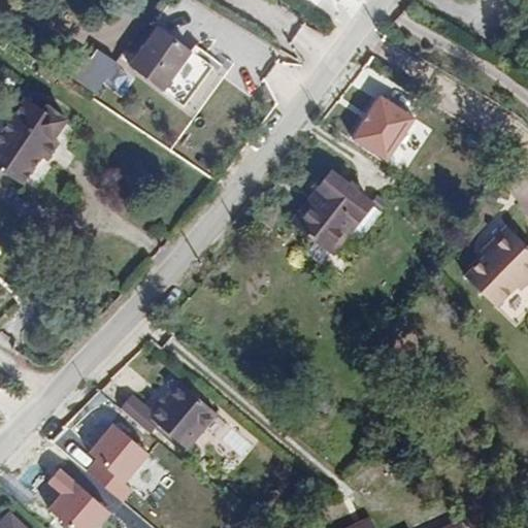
[(156,27),(129,71),(197,111),(224,67),(156,27)]
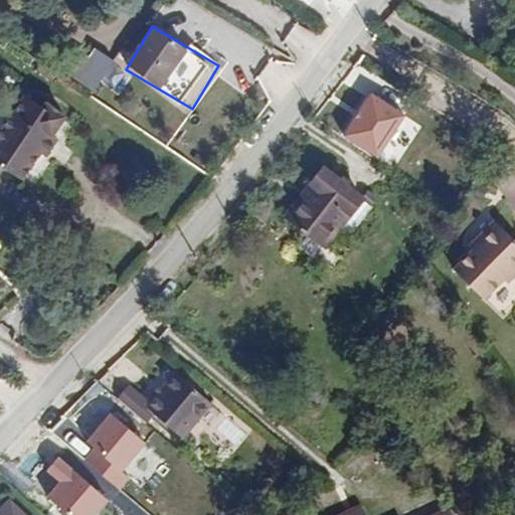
[(101,90),(111,56),(86,48),(75,81),(101,90)]
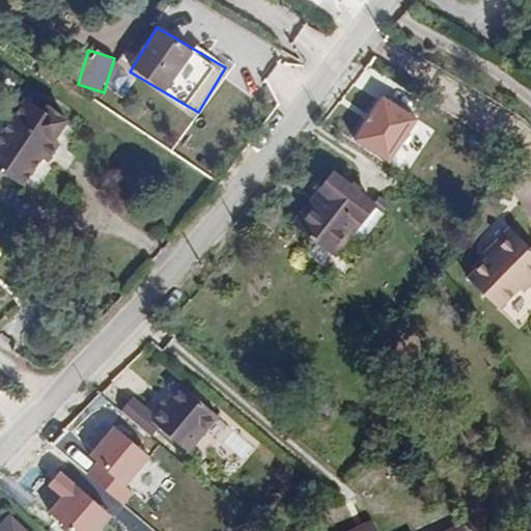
[(354,140),(392,165),(422,119),(384,94),(354,140)]
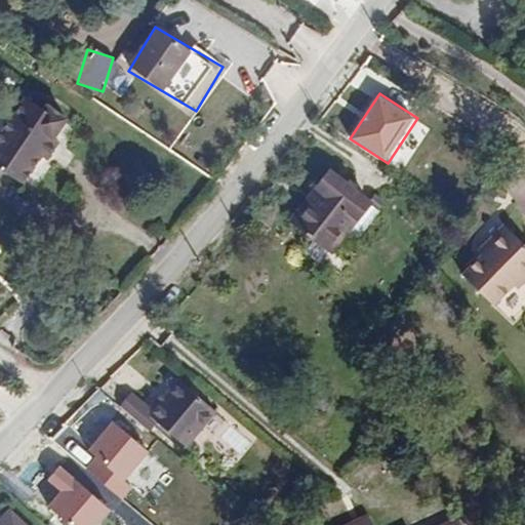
[(67,116),(47,103),(44,107),(25,94),(0,130),(0,166),(22,182),(41,153),(47,156),(59,137),(54,134),(67,116)]
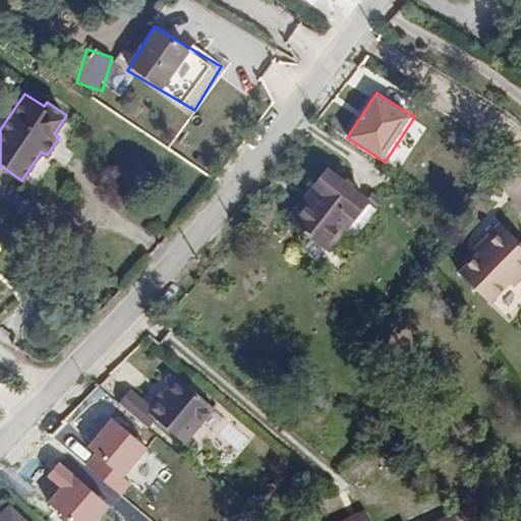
[(295,220),(308,231),(331,248),(368,199),(328,167),(313,185),(319,189),(295,220)]
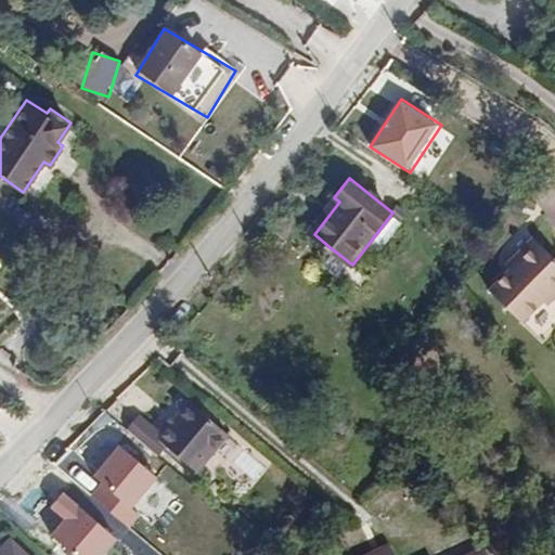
[(404,221),(392,213),(352,265),(328,246),(319,257),(361,289),(370,278),(363,273),(404,221)]
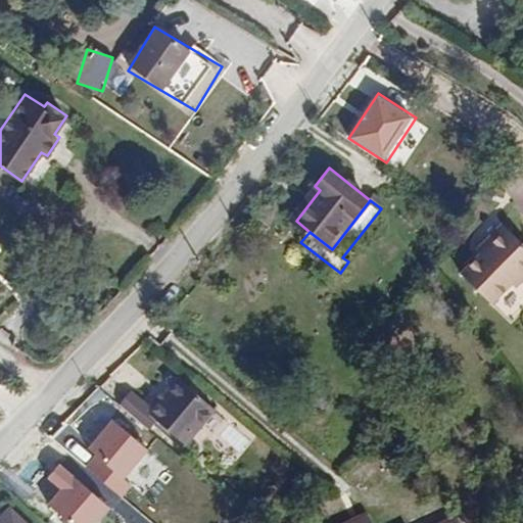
[(486,240),(490,244),(485,249),(465,270),(513,319),(522,308),(522,236),(508,220),(486,240)]
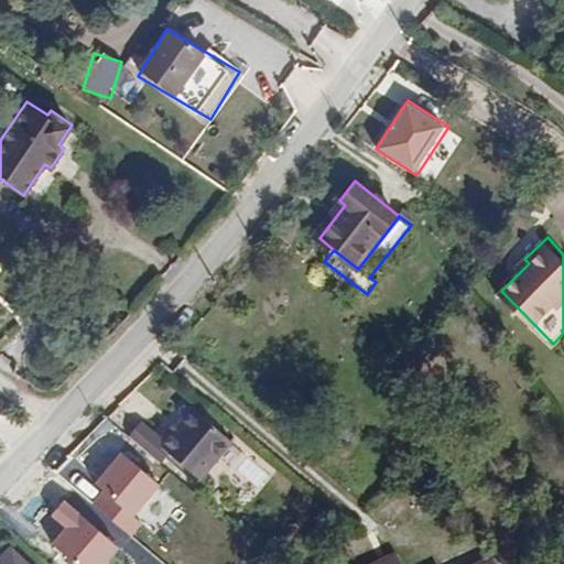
[(523,269),(529,263),(524,259),(519,264),(523,269)]
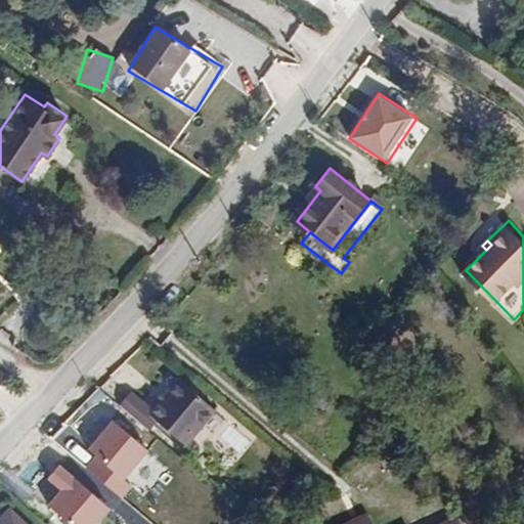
[(187,448),(217,412),(181,382),(151,420),(187,448)]
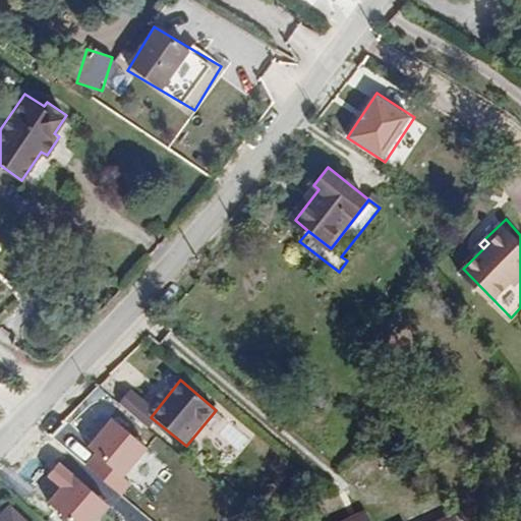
[(131,520),(135,520),(161,499),(135,472),(110,497),(131,520)]
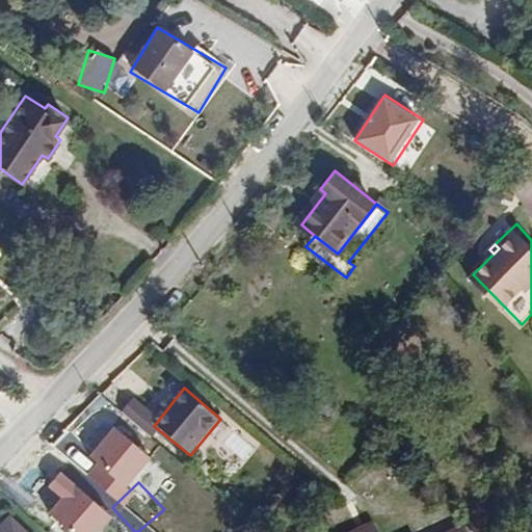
[(0,531),(26,531),(9,517),(0,528),(0,531)]
